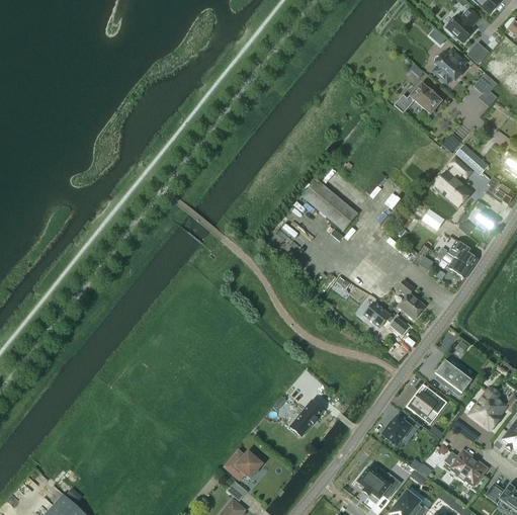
[(476,0),(490,12),(501,0),(476,0)]
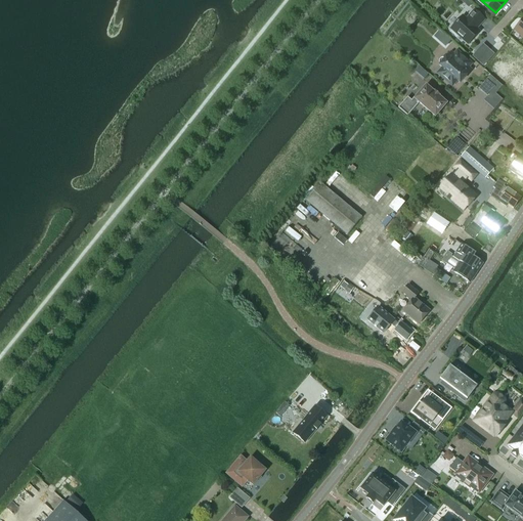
[(480,30),(477,27),(485,17),(475,8),(467,17),(463,14),(451,27),(469,42),(480,30)]
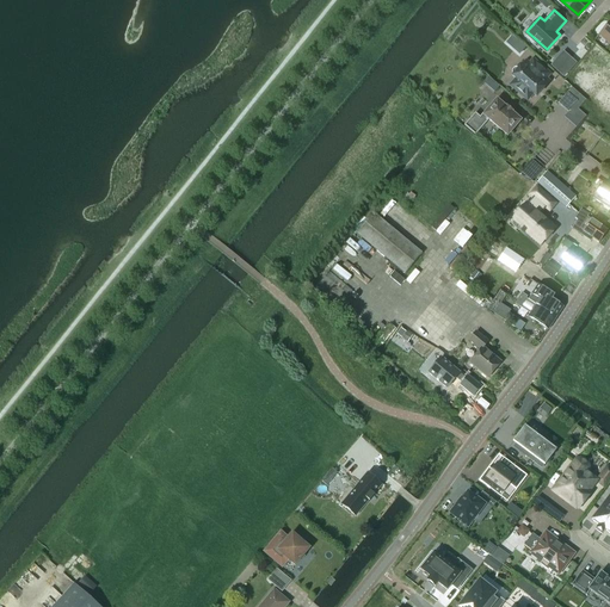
[(561,64),(555,59),(552,62),(566,74),(579,60),(572,54),(561,64)]
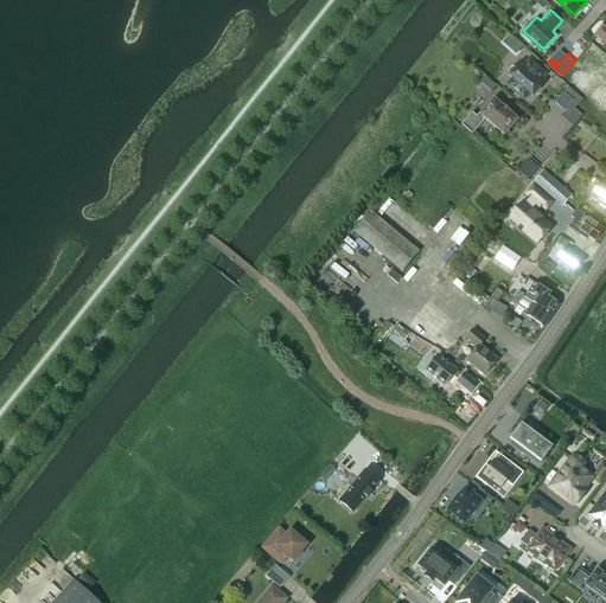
[(543,76),(547,71),(530,56),(527,61),(523,58),(516,65),(514,65),(511,65),(510,68),(509,70),(510,72),(510,74),(512,75),(506,82),(524,97),(530,90),(534,94),(547,78),(543,76)]
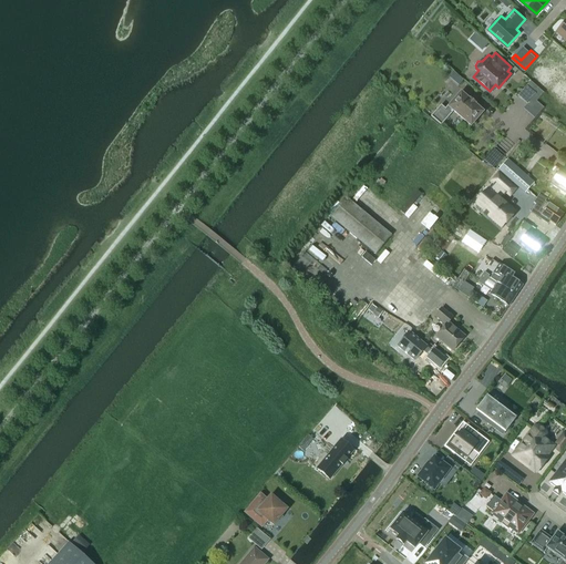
[(563,71),(547,89),(565,103),(565,73),(563,71)]
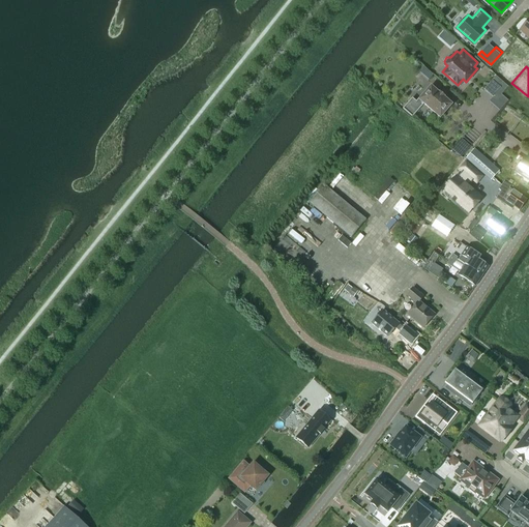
[(493,78),(485,87),(494,95),(502,86),(493,78)]
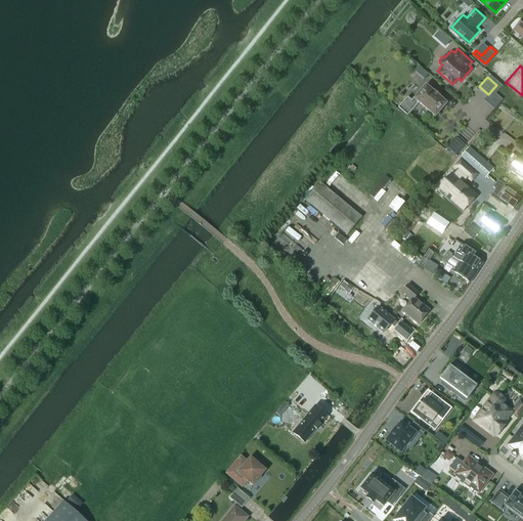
[(446,101),(439,94),(439,93),(435,90),(435,91),(427,84),(416,96),(415,95),(412,98),(408,94),(399,105),(408,114),(420,100),(436,114),(446,101)]
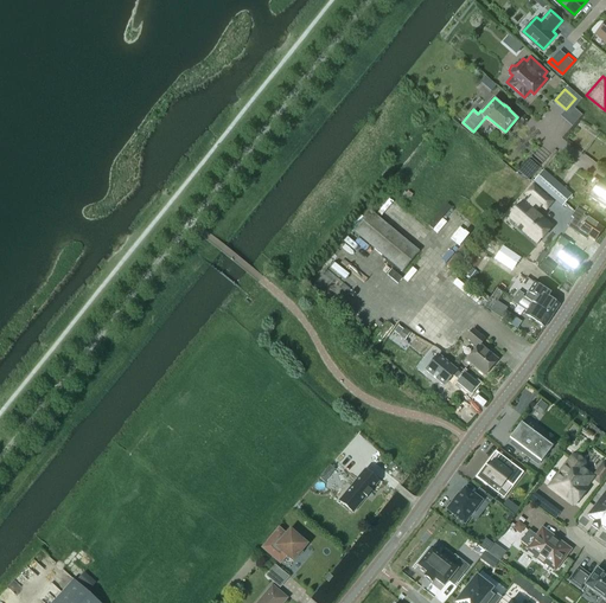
[(544,168),(535,179),(563,204),(573,193),(544,168)]
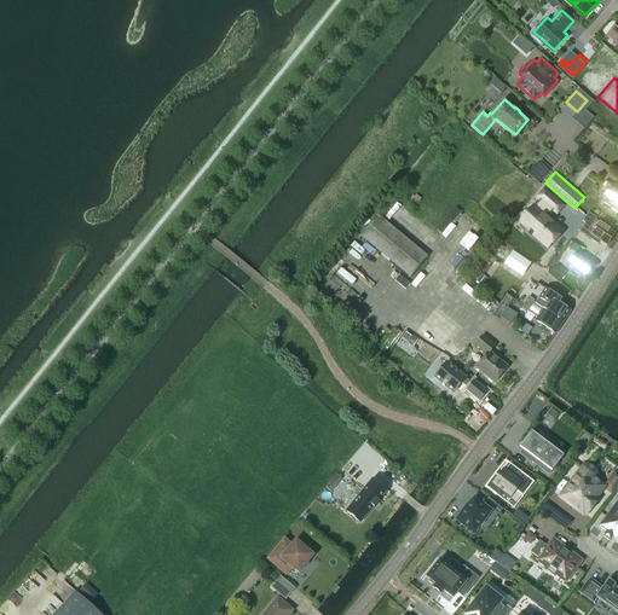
[(617,186),(612,183),(602,198),(617,208),(617,186)]
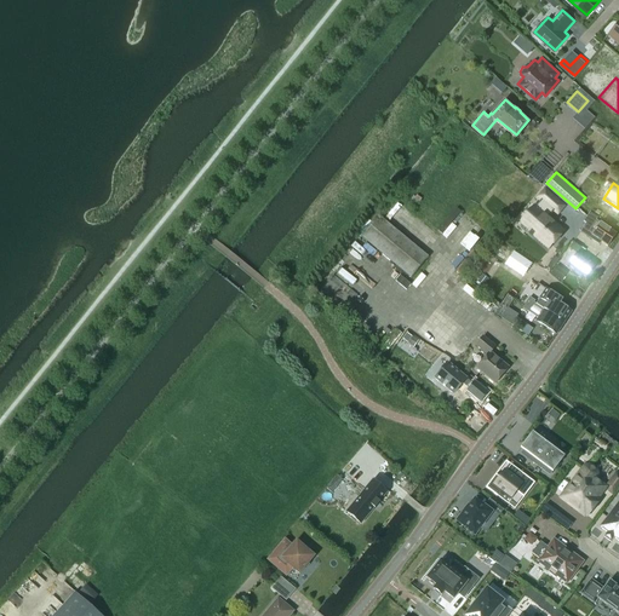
[(549,190),(523,219),(537,230),(536,232),(549,245),(563,229),(549,216),(555,208),(559,211),(565,203),(549,190)]
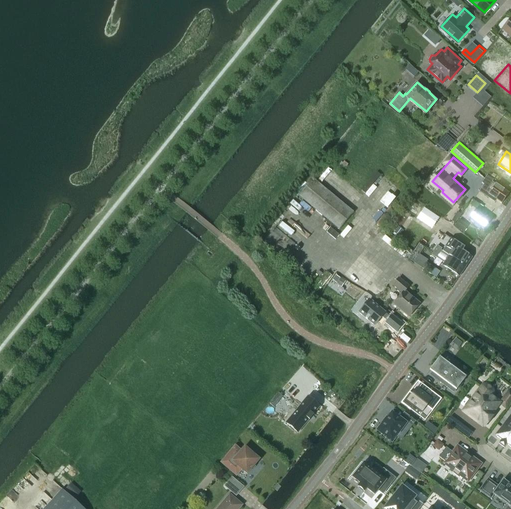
[(509,191),(493,179),(494,177),(488,173),(482,181),(484,182),(474,198),(484,204),(490,196),(495,199),(496,198),(502,201),(509,191)]
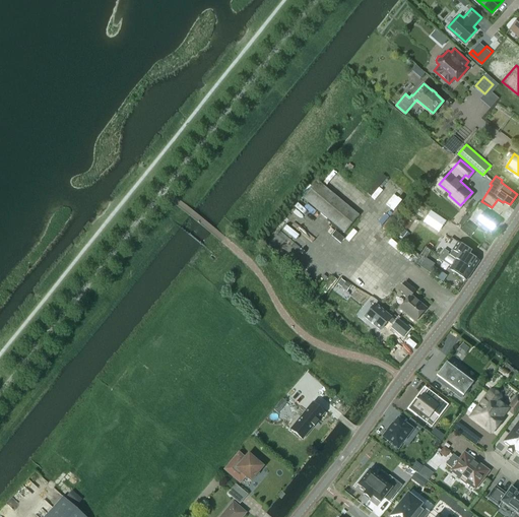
[(360,213),(319,180),(304,197),(345,231),(360,213)]
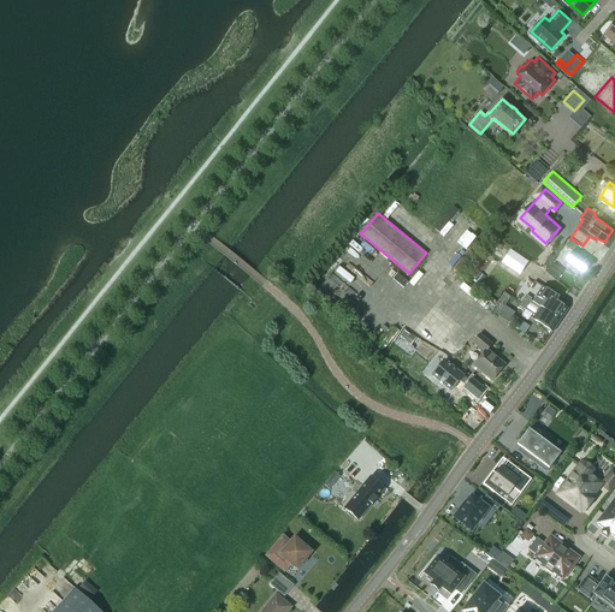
[(498,259),(508,247),(495,238),(486,250),(498,259)]
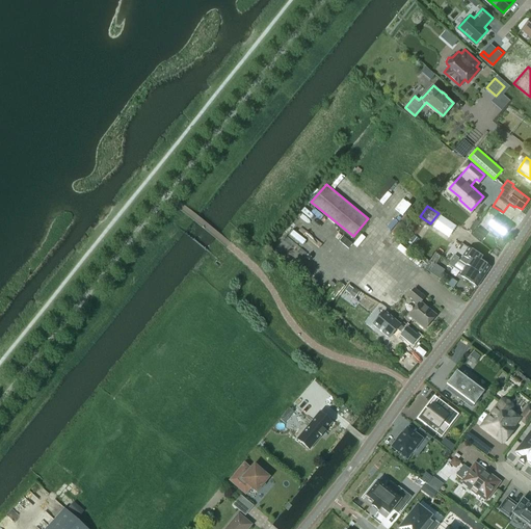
[(496,215),(487,228),(493,231),(494,229),(503,236),(504,236),(505,234),(507,231),(510,227),(510,226),(507,223),(496,215)]
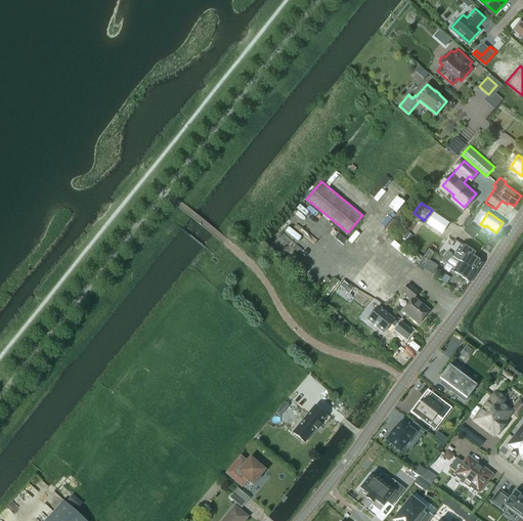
[(474,255),(476,251),(463,242),(453,255),(477,270),(483,261),(474,255)]
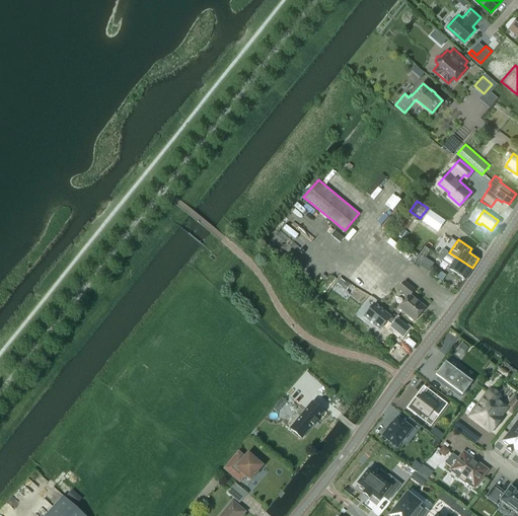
[(466,278),(472,268),(449,252),(447,251),(448,249),(444,246),(438,255),(451,264),(449,267),(466,278)]
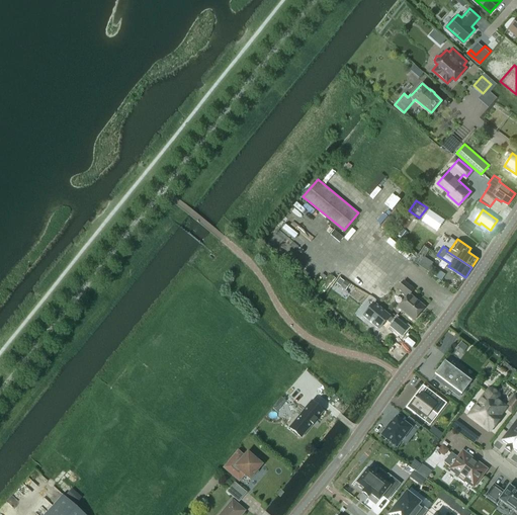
[(425,305),(410,292),(415,287),(405,279),(398,286),(408,294),(399,306),(414,319),(425,305)]
